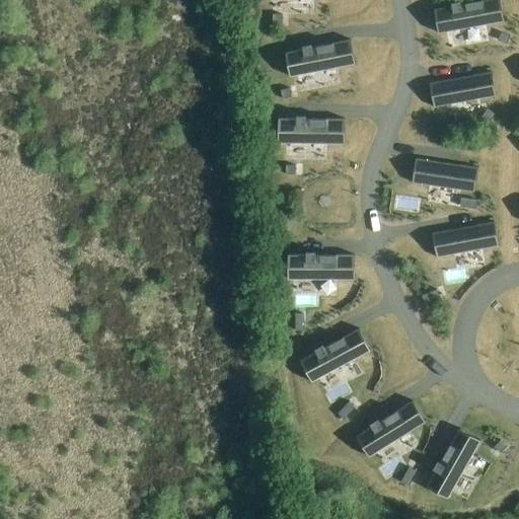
[(497,0),(480,0),(437,8),(441,32),(501,21),(497,0)]
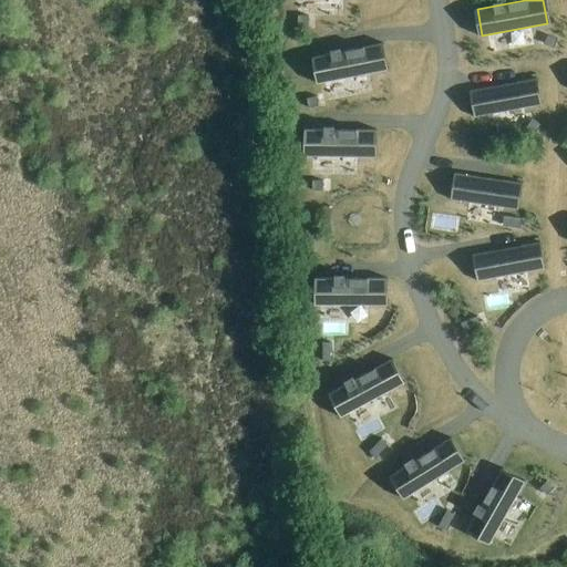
[(298,16),(298,26),(309,26),(309,16),(298,16)]
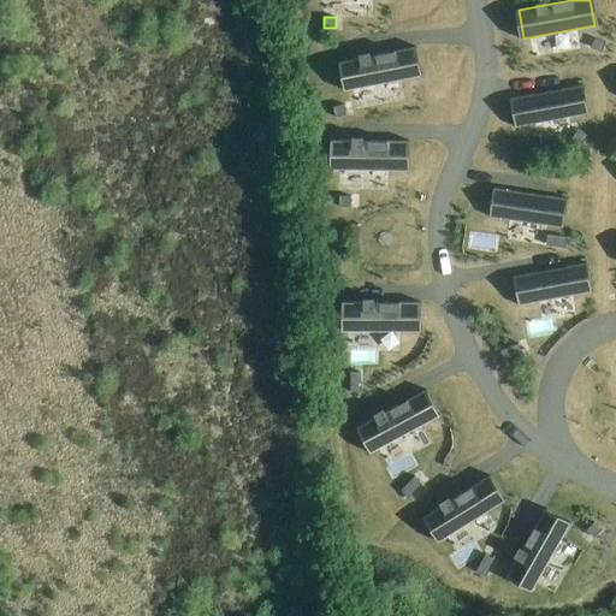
[(594,37),(591,48),(602,52),(605,42),(594,37)]
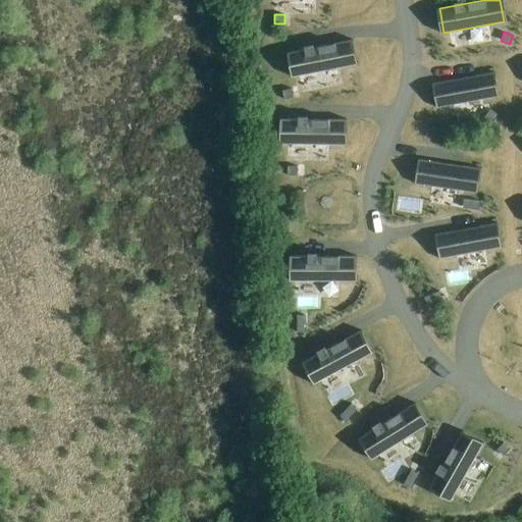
[(350,40),(290,52),(295,76),(355,64),(350,40)]
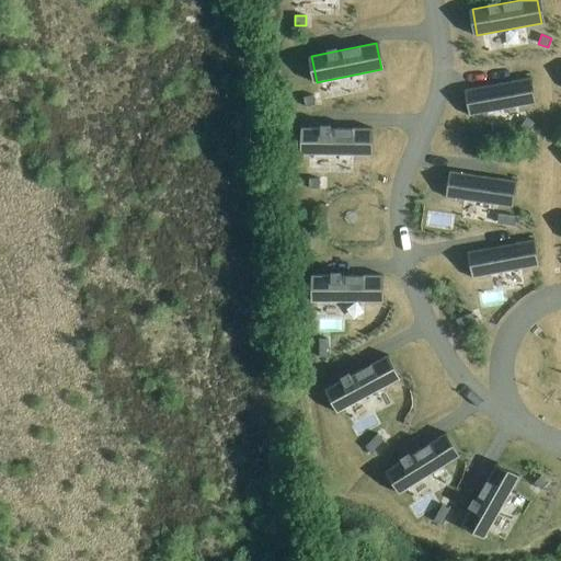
[(528,78),(468,89),(472,115),(534,104),(528,78)]
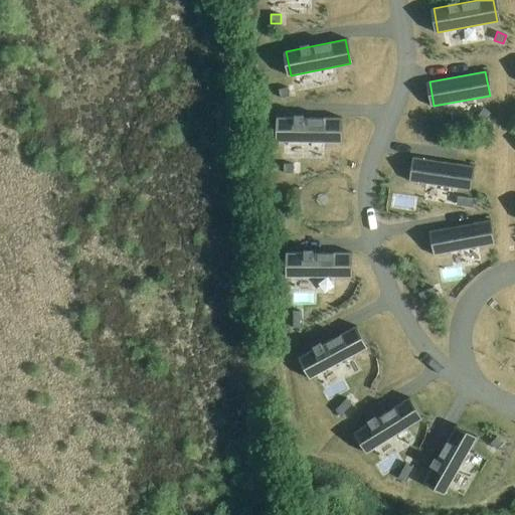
[(288,88),(279,90),(281,98),(290,97),(288,88)]
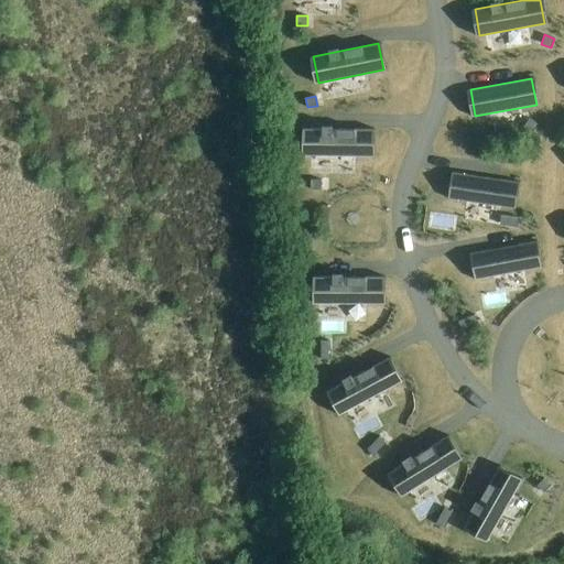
[(530,118),(524,127),(533,132),(539,123),(530,118)]
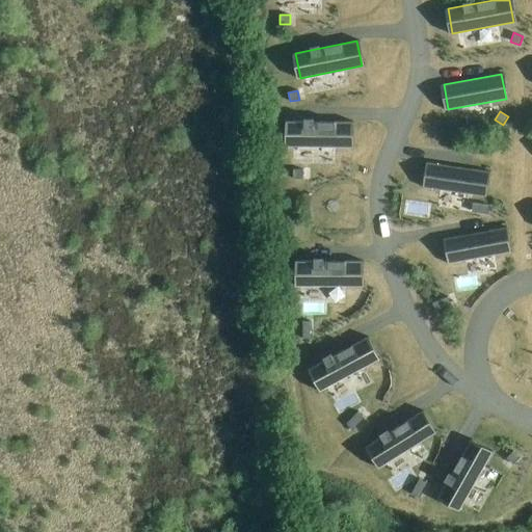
[(289,122),(289,147),(350,148),(350,122),(289,122)]
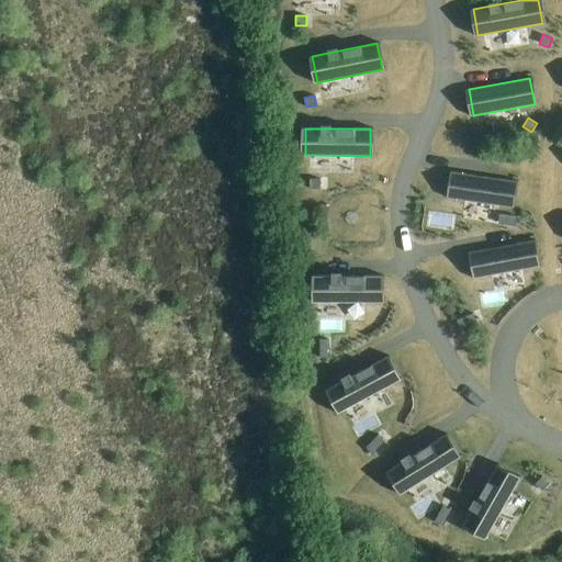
[(453,171),(450,199),(510,208),(515,181),(453,171)]
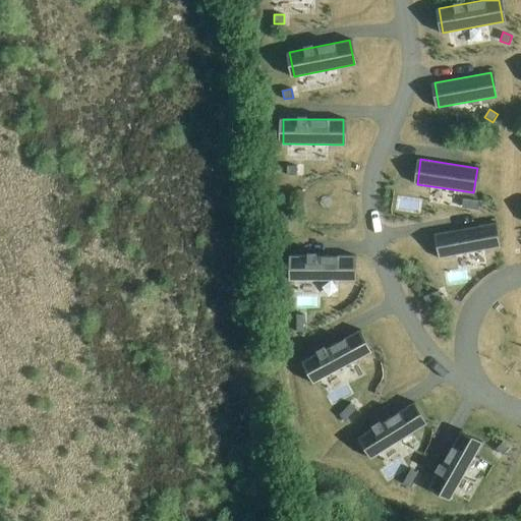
[(287,166),(287,175),(296,175),(297,166),(287,166)]
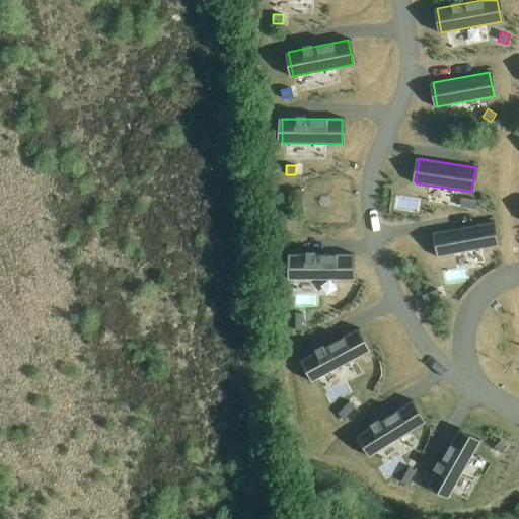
[(461,197),(459,206),(476,209),(477,200),(461,197)]
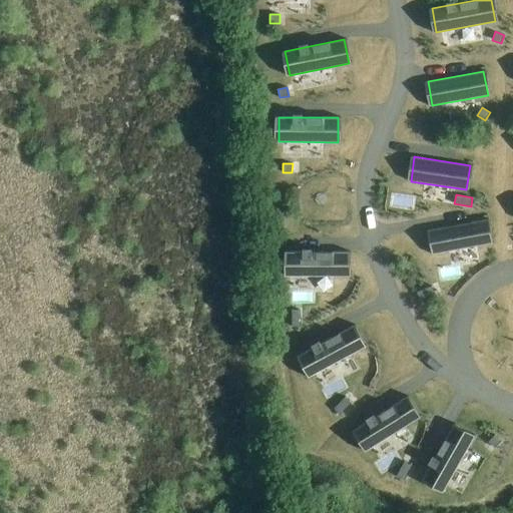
[(486,219),(430,229),(435,253),(490,243),(486,219)]
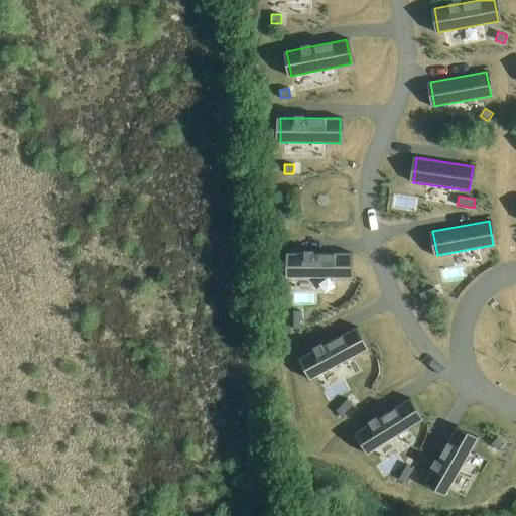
[(289,253),(289,277),(350,277),(350,253),(289,253)]
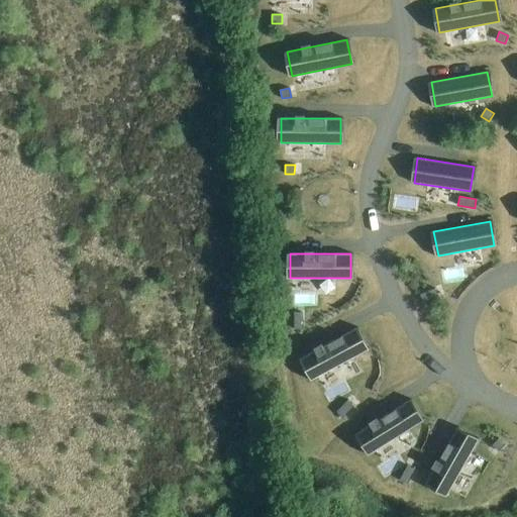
[(435,288),(420,294),(423,303),(439,297),(435,288)]
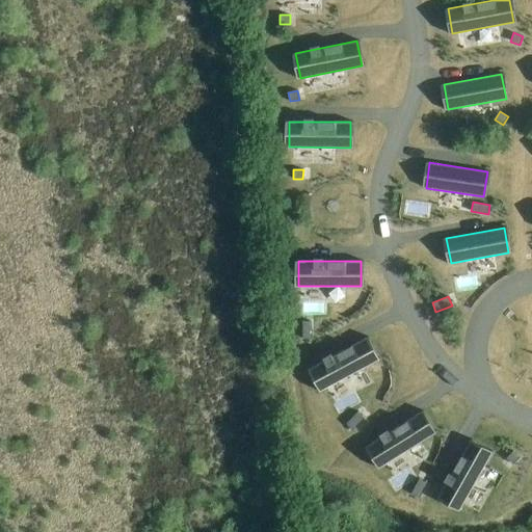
[(302,321),(302,339),(312,339),(312,321),(302,321)]
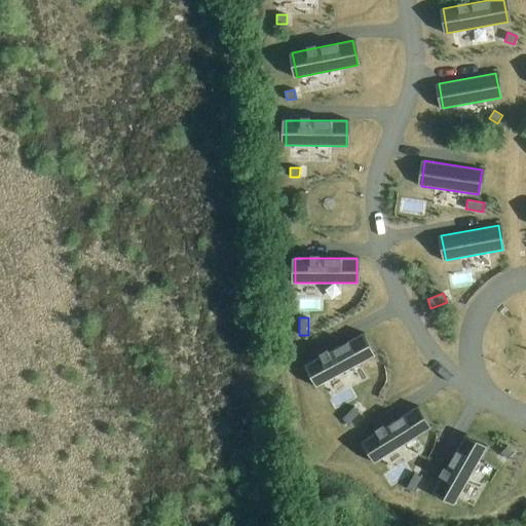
[(362,334),(307,364),(320,385),(373,357),(362,334)]
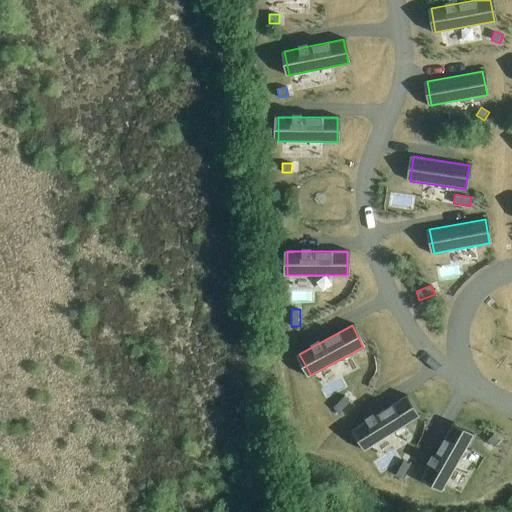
[(345,396),(333,408),(339,414),(351,402),(345,396)]
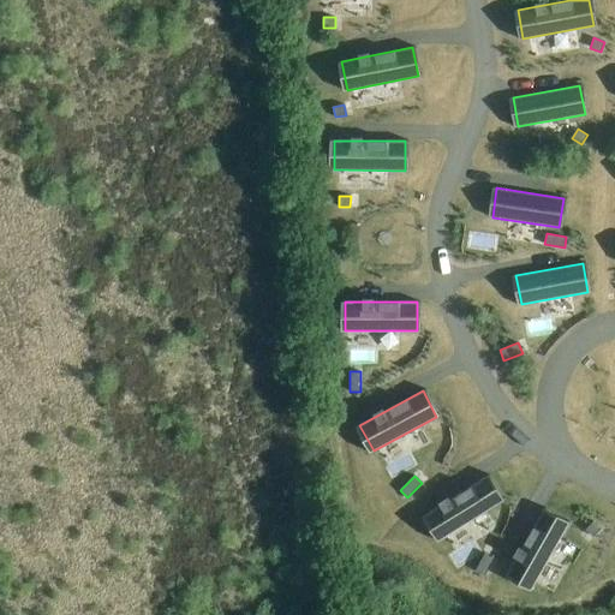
[(487,477),(425,514),(441,539),(502,501),(487,477)]
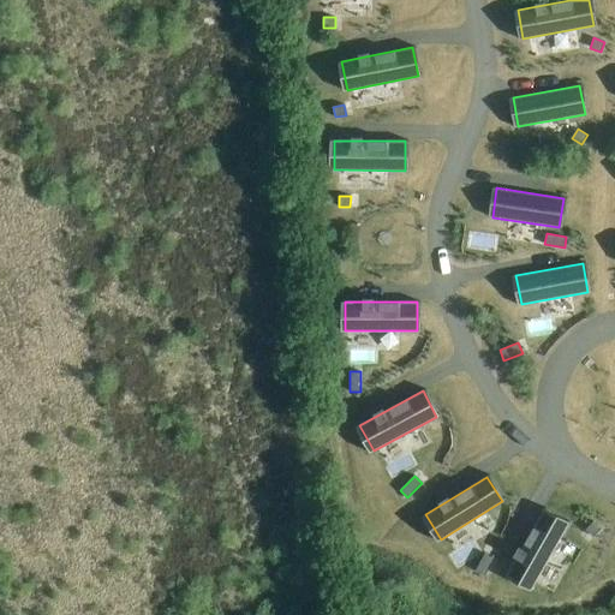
[(543,511),(507,573),(533,587),(568,525),(543,511)]
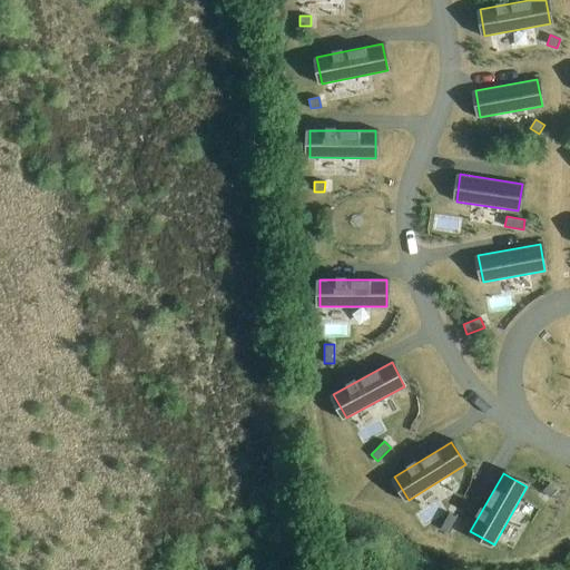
[(550,483),(542,491),(550,498),(557,490),(550,483)]
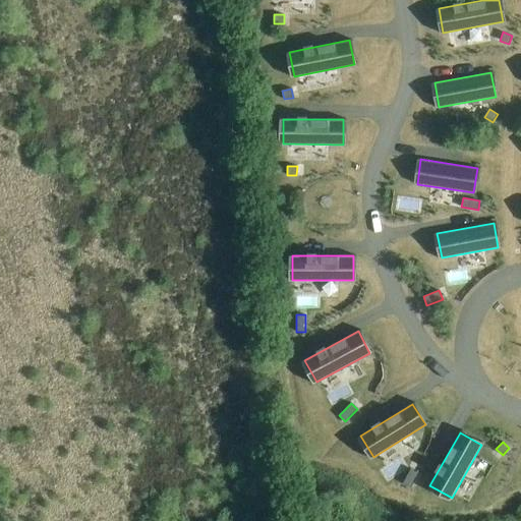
[(411,468),(402,483),(410,487),(418,473),(411,468)]
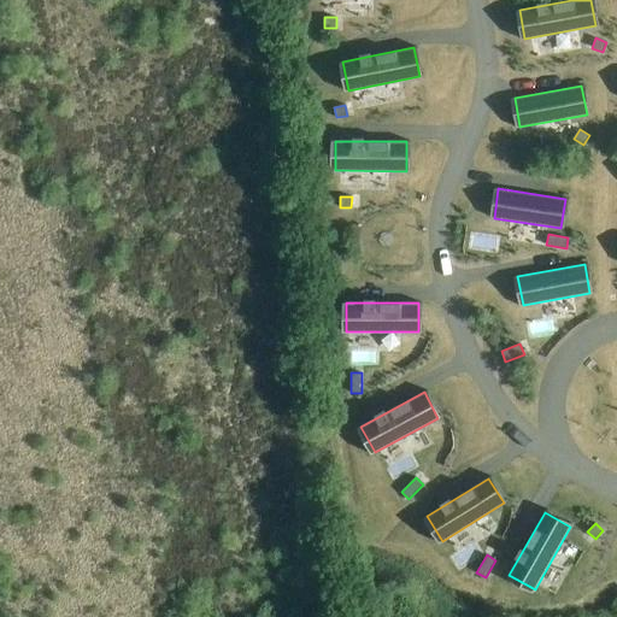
All buildings are outlined.
